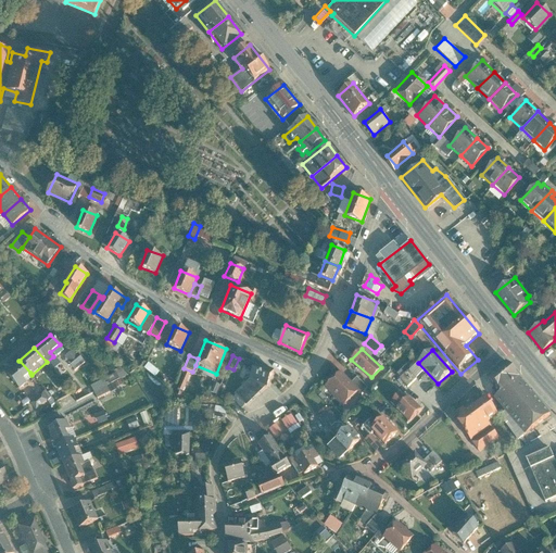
[(551,410),(508,357),(490,373),(503,388),(495,393),(507,407),(501,413),(519,435),(551,410)]
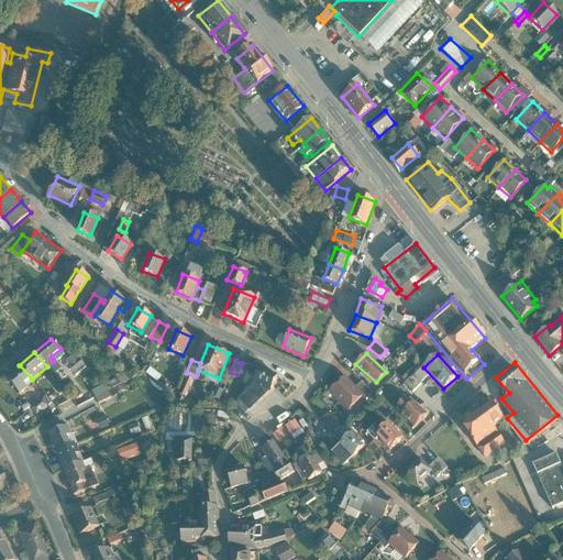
[(23,384),(31,377),(20,365),(6,377),(20,393),(26,387),(23,384)]
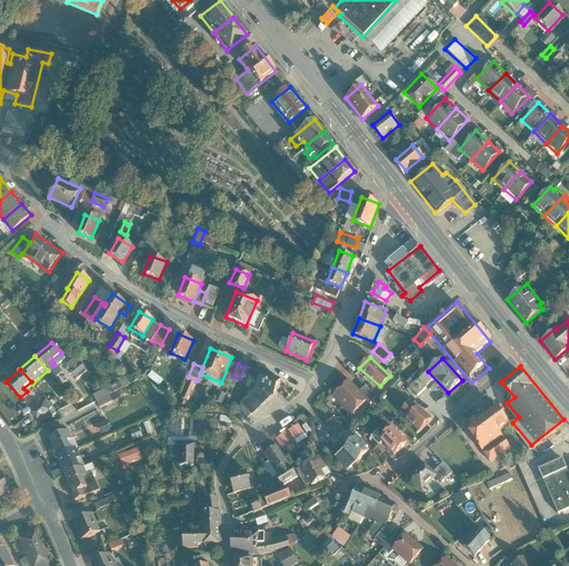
[(280,378),(263,373),(256,389),(239,404),(251,416),(272,397),(280,378)]
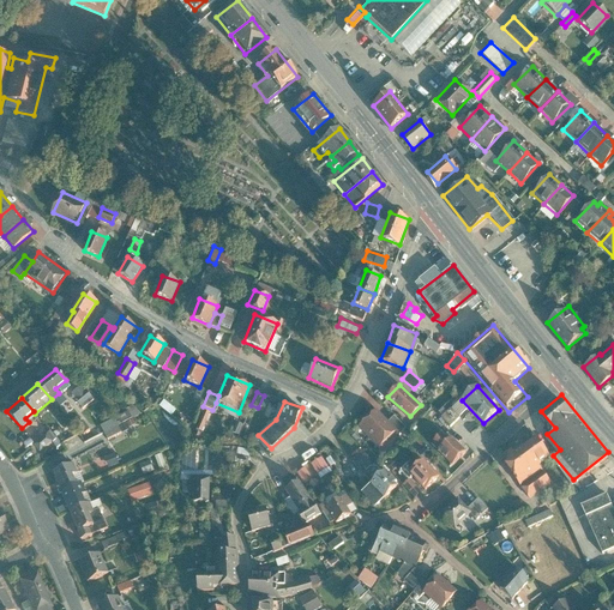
[(375,409),(360,424),(379,445),(395,429),(396,429),(387,421),(375,409)]
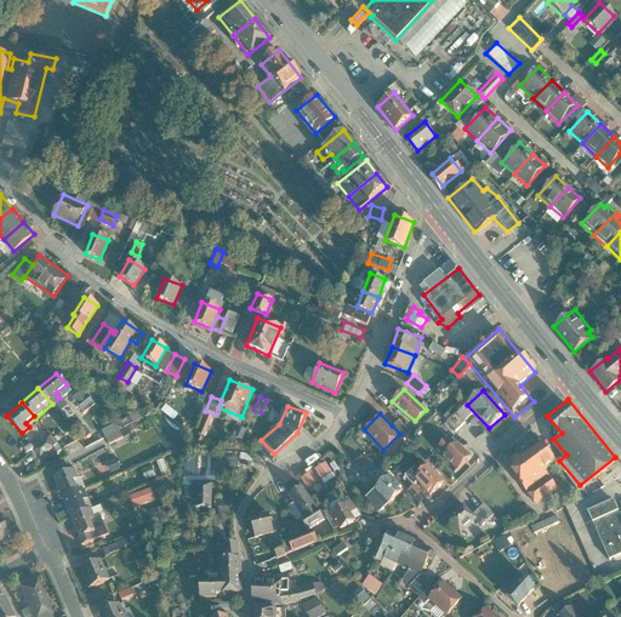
[(115,423),(100,430),(107,445),(123,438),(115,423)]
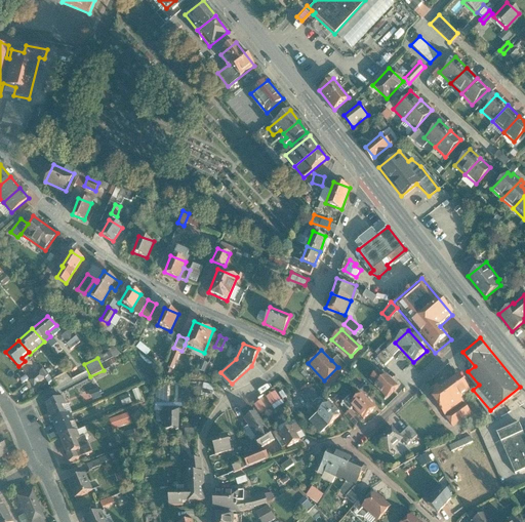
[(22,366),(16,369),(23,380),(28,377),(22,366)]
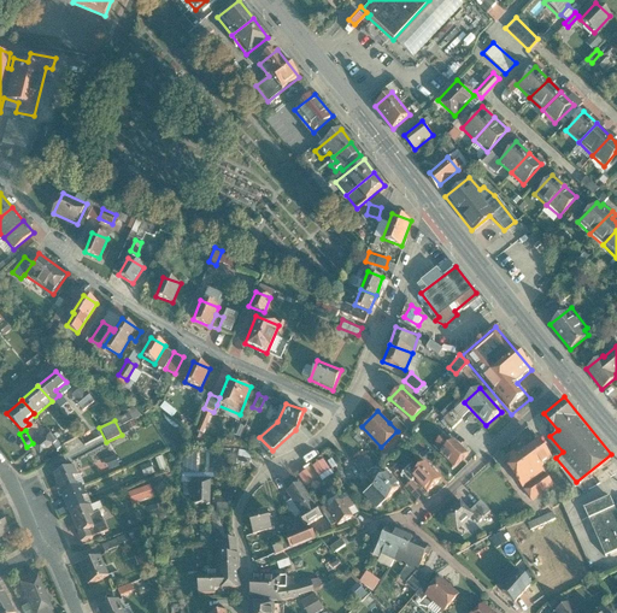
[(448,431),(435,444),(454,465),(469,451),(448,431)]
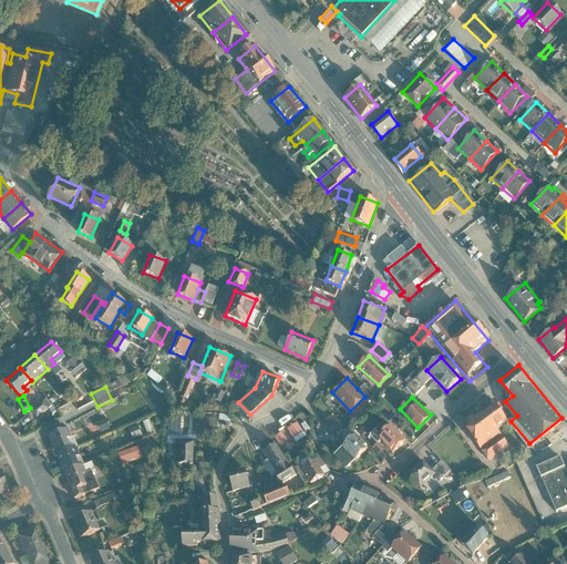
[(498,401),(464,422),(487,458),(511,443),(498,426),(509,419),(498,401)]
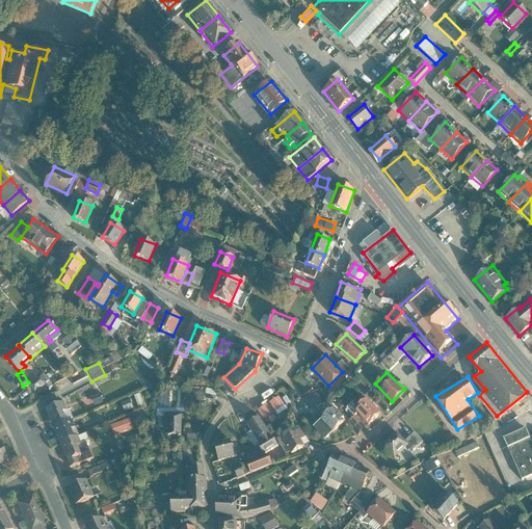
[(40,377),(29,386),(33,392),(44,384),(40,377)]
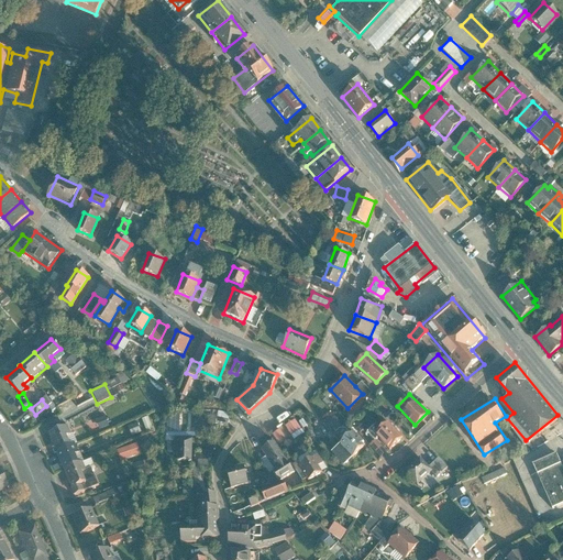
[(180,429),(181,409),(174,409),(173,428),(180,429)]
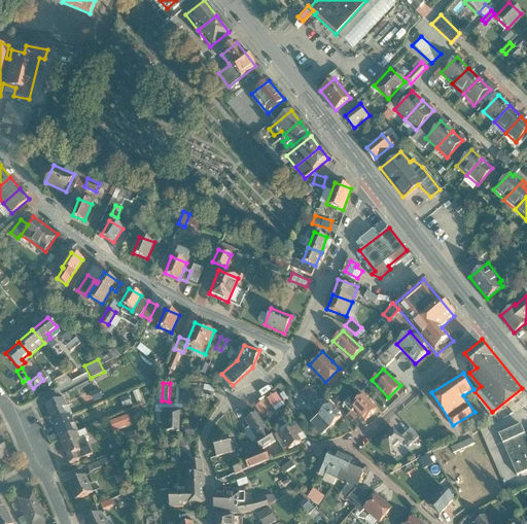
[(97,386),(90,389),(94,398),(102,395),(97,386)]
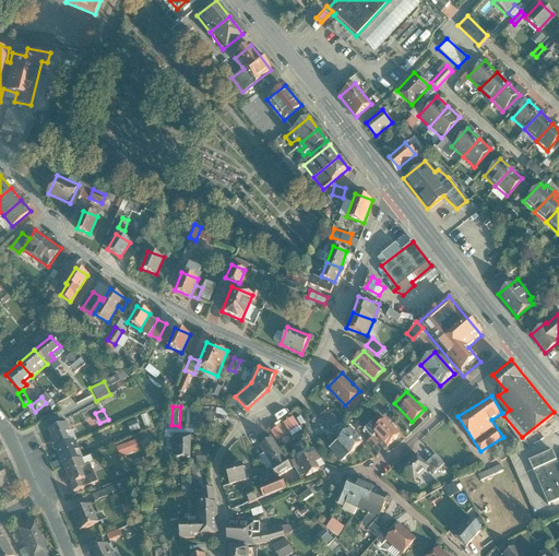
[(299,423),(293,414),(284,421),(289,429),(299,423)]
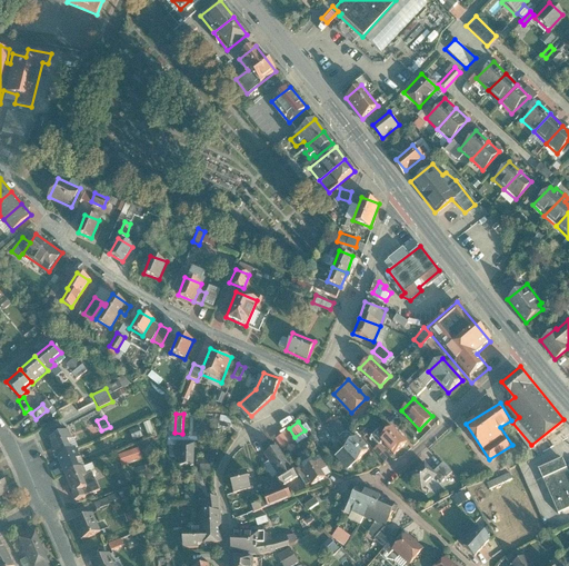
[(140,425),(130,428),(133,437),(143,434),(140,425)]
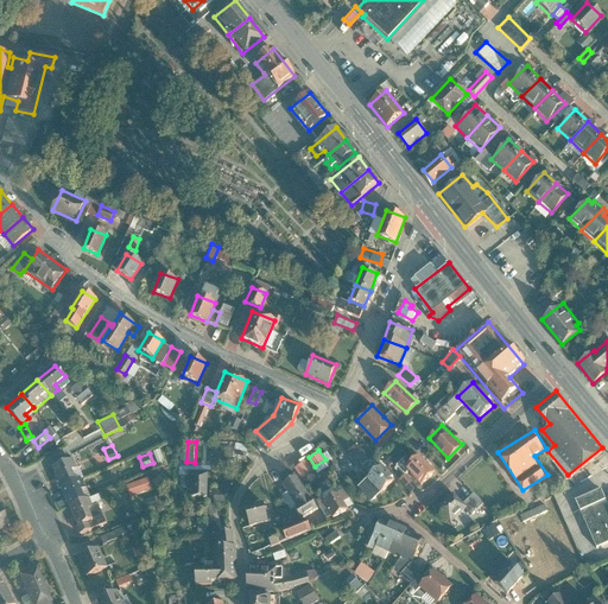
[(420,453),(407,465),(422,482),(435,469),(420,453)]
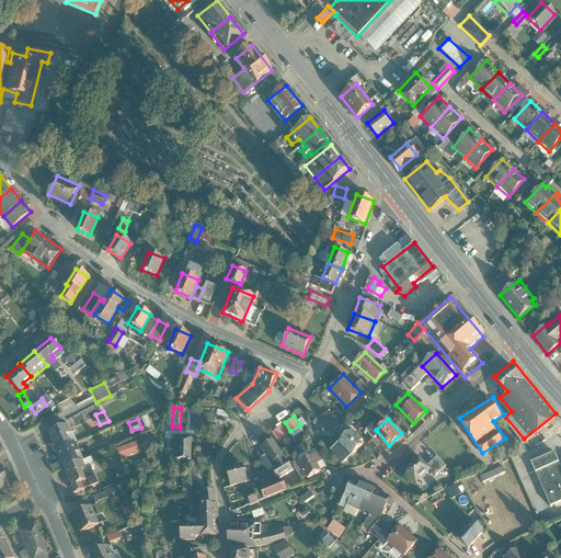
[(65,424),(48,431),(56,448),(72,442),(65,424)]
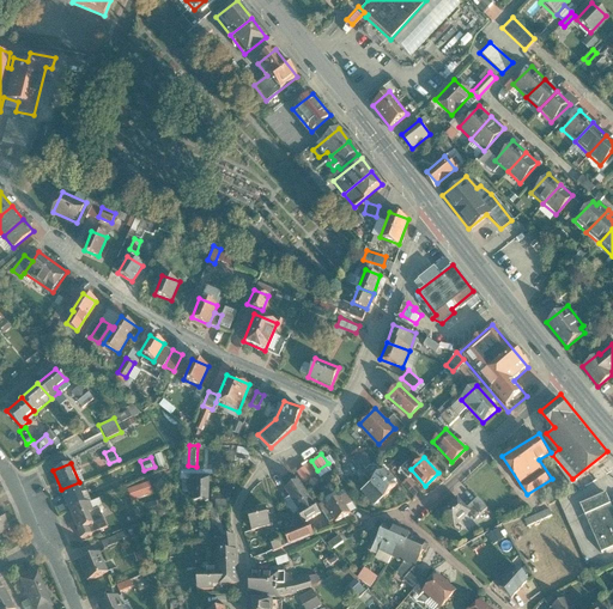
[(313,474),(305,463),(299,467),(307,477),(313,474)]
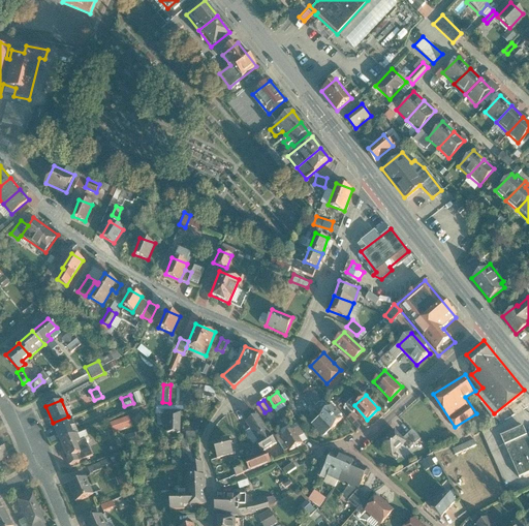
[(331,404),(319,414),(333,427),(343,418),(331,404)]
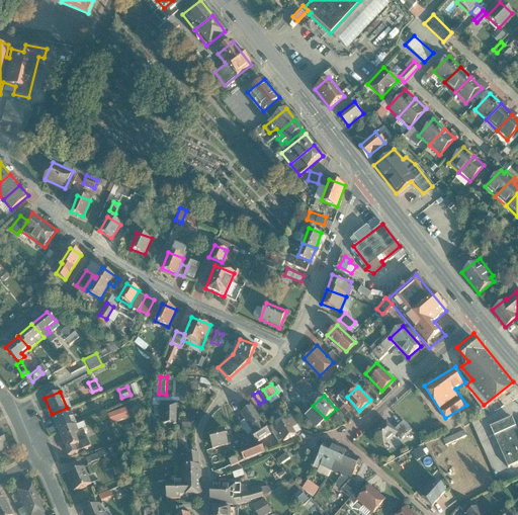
[(176,422),(176,399),(163,399),(163,422),(176,422)]
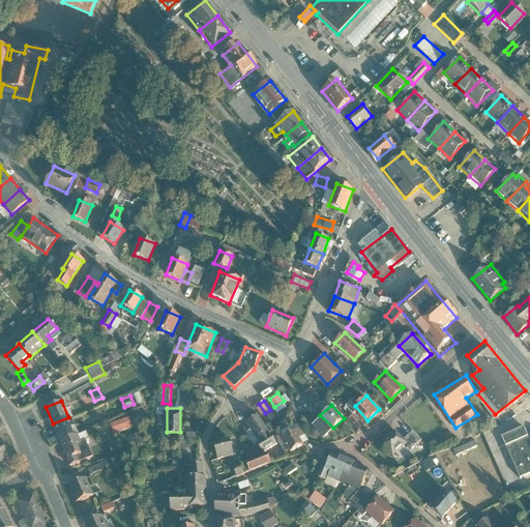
[(354,411),(348,416),(359,428),(364,422),(354,411)]
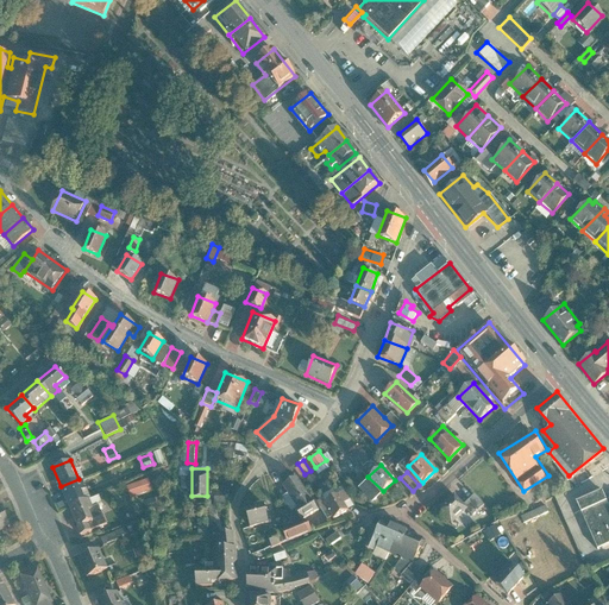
[(318,506),(296,473),(282,483),(302,516),(318,506)]
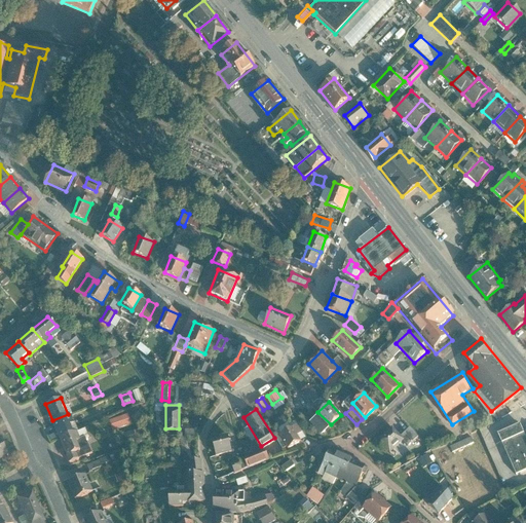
[(129,411),(111,418),(115,427),(134,420),(129,411)]
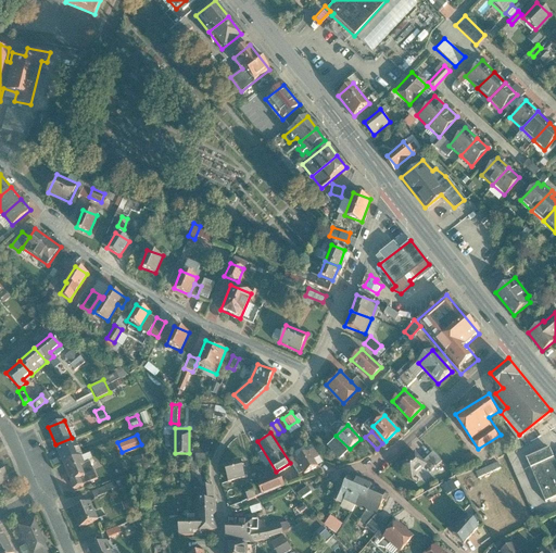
[(72,438),(55,444),(63,462),(79,454),(72,438)]
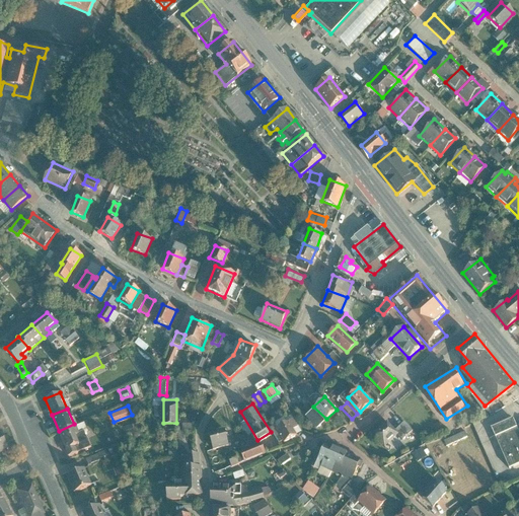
[(496,437),(518,427),(516,423),(514,418),(492,427),(494,432),(496,437)]
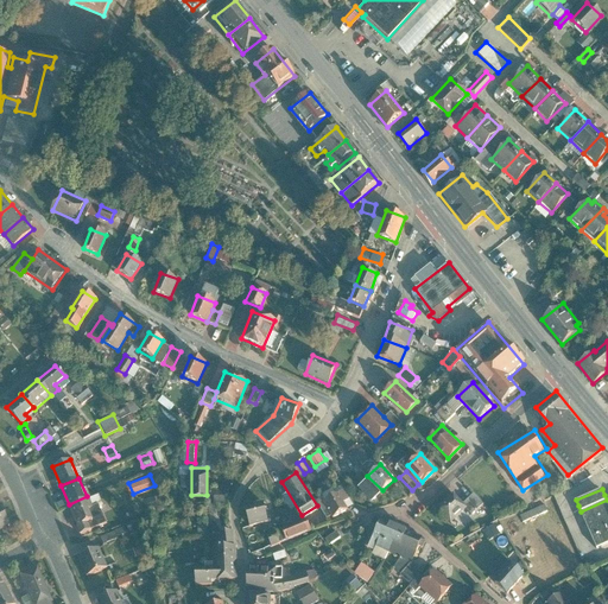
[(339,491),(324,498),(334,516),(348,508),(339,491)]
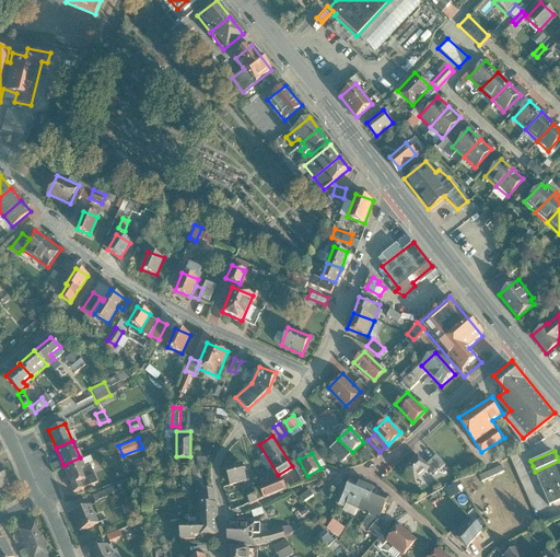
[(427,462),(418,453),(403,467),(416,479),(430,465),(427,462)]
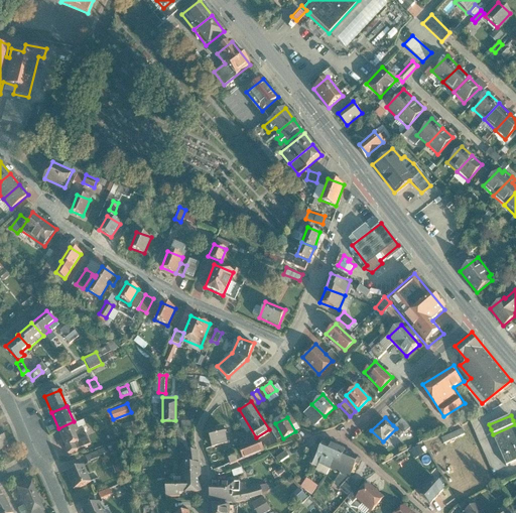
[(401,417),(393,425),(396,428),(401,434),(410,426),(401,417)]
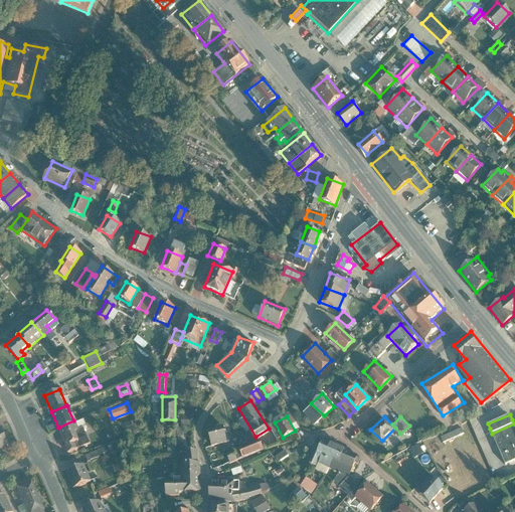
[(132,418),(122,422),(125,432),(135,428),(132,418)]
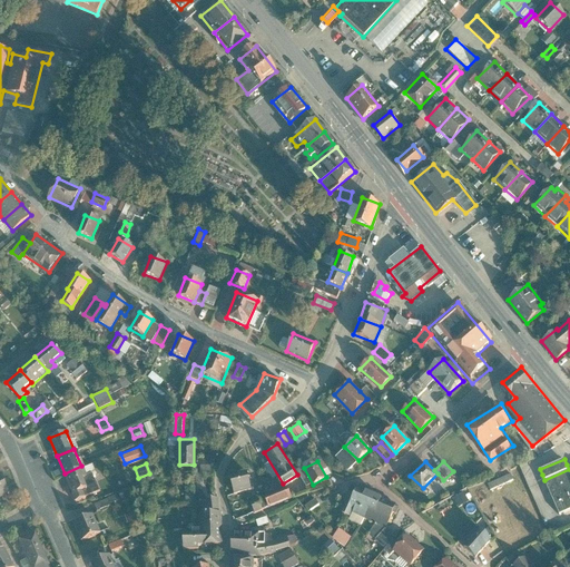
[(81,466),(65,473),(77,500),(94,494),(81,466)]
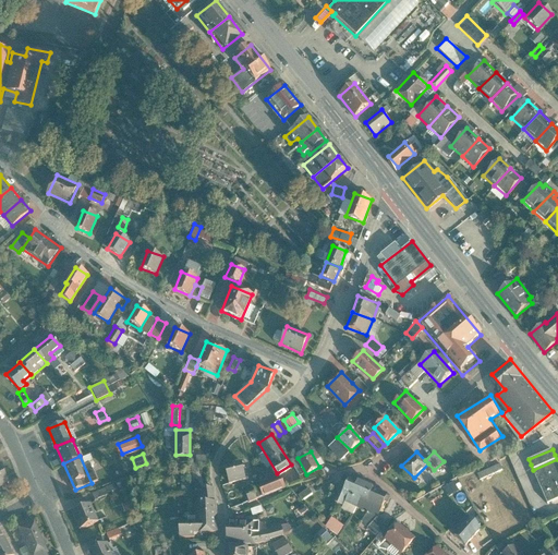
[(557,462),(557,459),(533,470),(547,503),(557,497),(557,462)]
